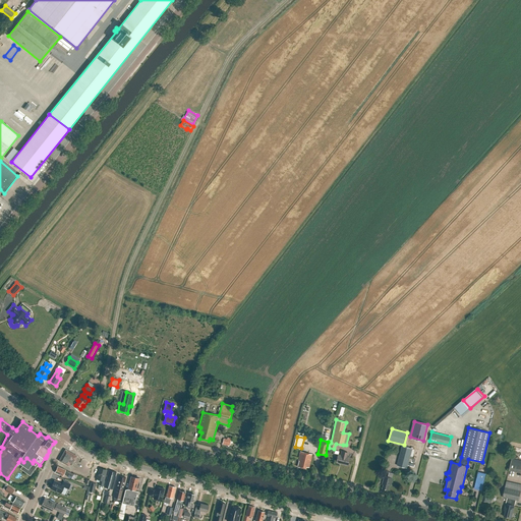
[(412,448),(402,446),(397,465),(407,468),(412,448)]
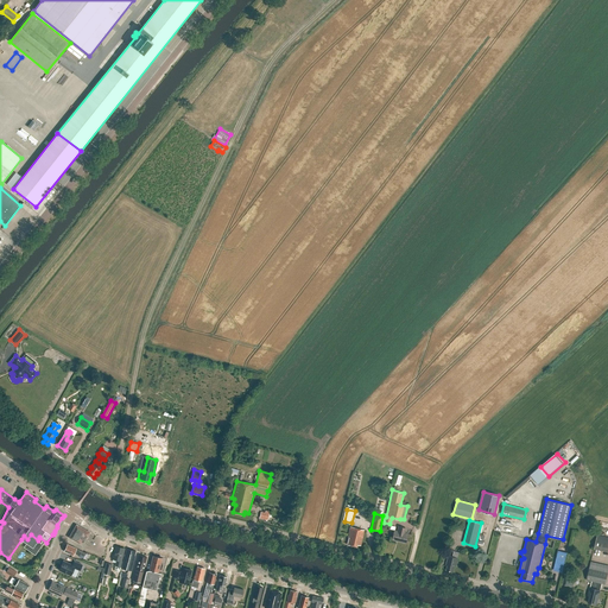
[(83,543),(90,532),(76,525),(69,537),(81,544),(82,543),(83,543)]
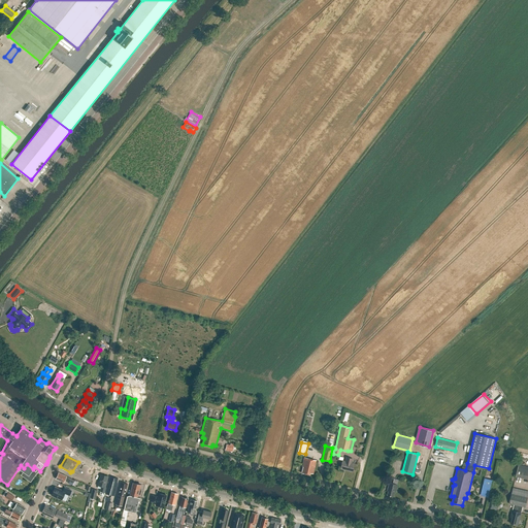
[(303,467),(301,472),(309,474),(310,473),(314,473),(317,460),(304,457),(302,466),(303,467)]
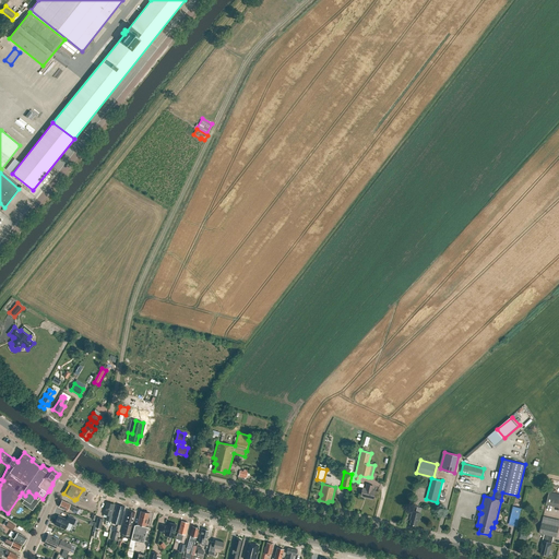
[(375,490),(372,490),(373,485),(367,484),(366,488),(363,488),(360,496),(373,499),(375,490)]
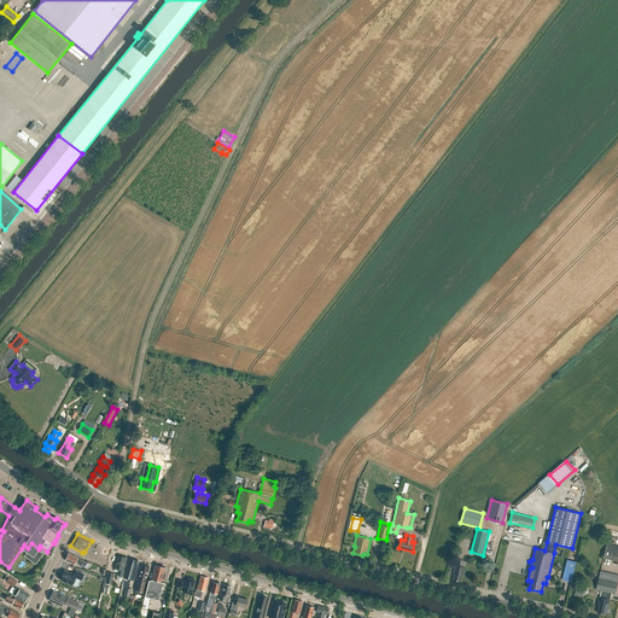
[(38,551),(39,549),(31,543),(28,548),(24,544),(22,548),(27,552),(24,557),(35,564),(42,554),(38,551)]
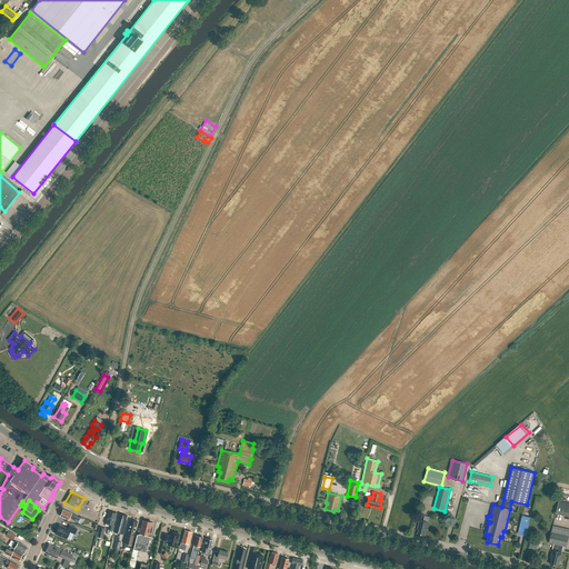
[(568,502),(559,500),(556,513),(568,516),(568,502)]
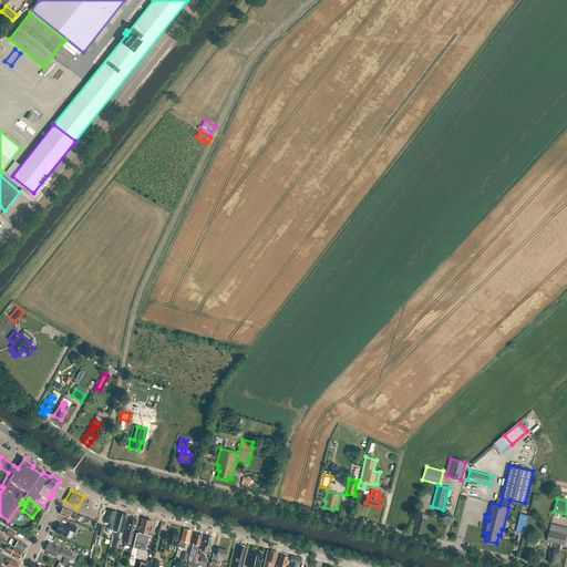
[(80,516),(63,507),(60,514),(68,518),(69,516),(73,518),(78,521),(80,516)]
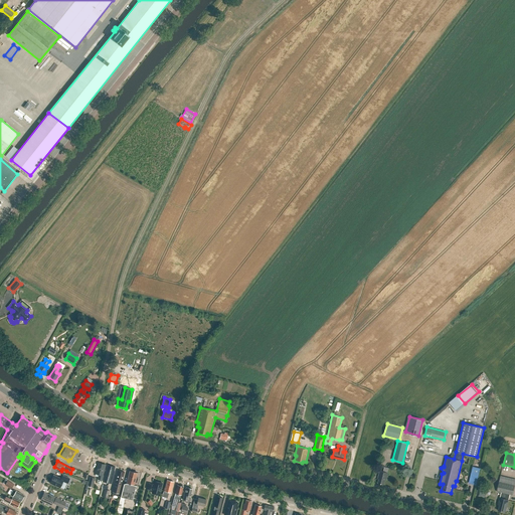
[(104,470),(105,465),(99,463),(98,467),(97,467),(95,474),(99,475),(98,479),(97,483),(98,484),(100,485),(102,484),(102,481),(103,481),(104,476),(103,475),(105,470),(104,470)]
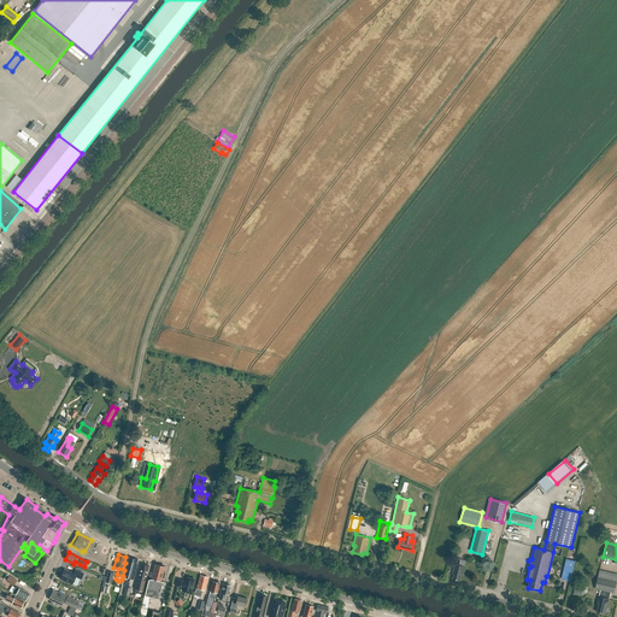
[(136,565),(136,564),(137,559),(129,557),(124,576),(133,579),(136,565)]
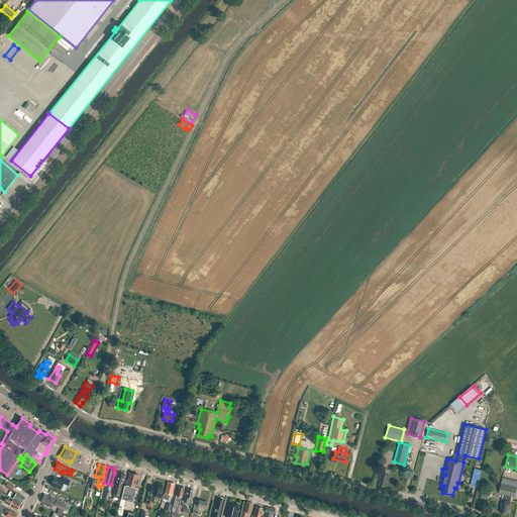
[(390,475),(389,475),(390,470),(386,469),(385,474),(382,473),(380,479),(381,480),(380,485),(386,486),(387,481),(388,481),(390,475)]
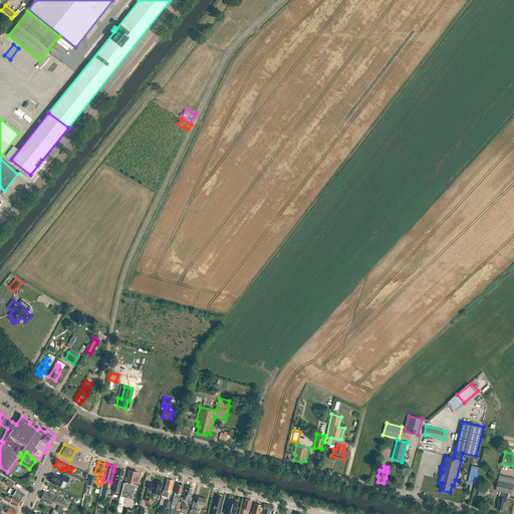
[(470,472),(478,474),(479,467),(472,466),(470,472)]
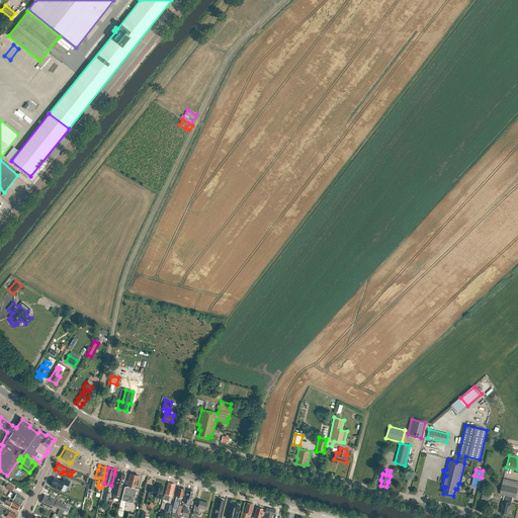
[(119,496),(121,491),(124,475),(118,473),(113,495),(119,496)]
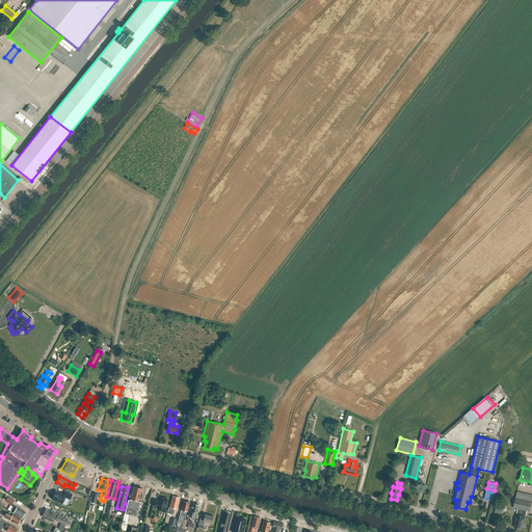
[(127,504),(126,510),(125,513),(122,524),(127,526),(130,514),(137,516),(140,501),(138,501),(139,498),(141,499),(142,494),(140,494),(142,488),(134,486),(131,499),(128,500),(127,504)]
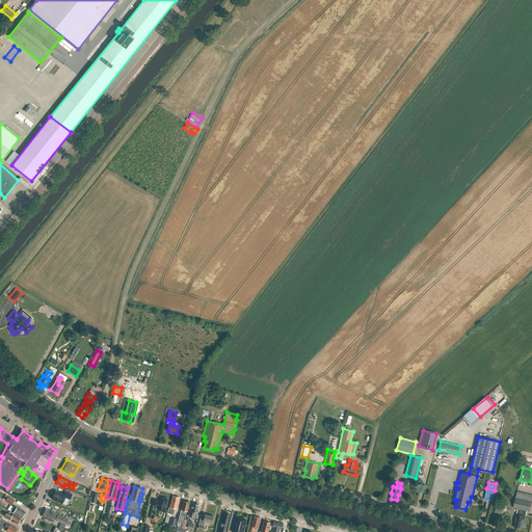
[(52,496),(51,497),(52,498),(52,499),(62,504),(65,496),(71,498),(72,495),(65,491),(63,495),(55,490),(53,495),(52,496)]
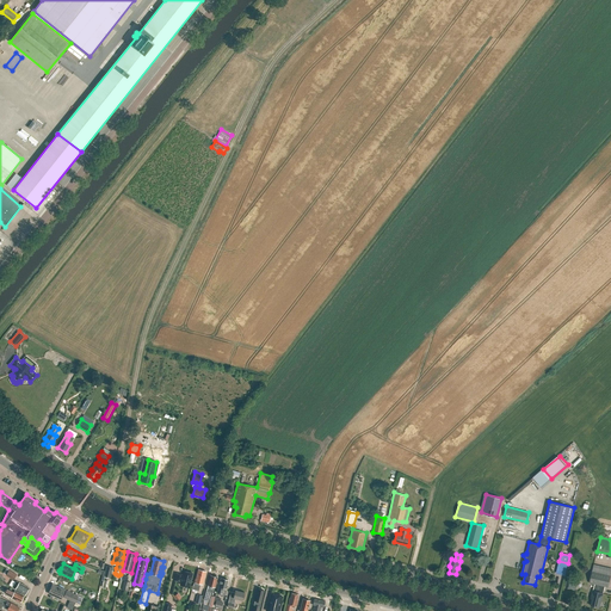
[(610,575),(610,574),(610,568),(593,566),(592,572),(590,582),(594,584),(591,598),(592,599),(591,605),(599,608),(603,594),(605,586),(608,587),(610,575)]
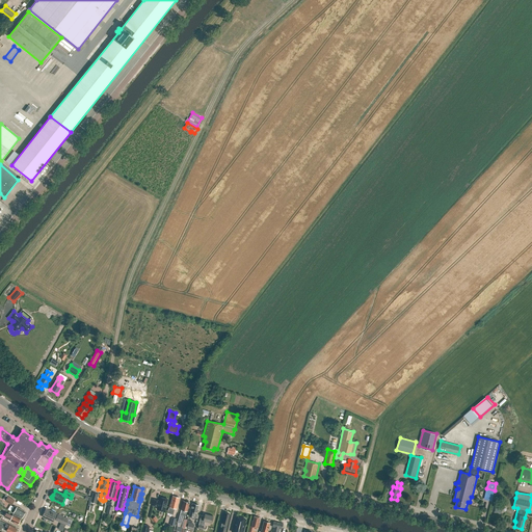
[(5,495),(3,499),(11,504),(15,500),(5,495)]
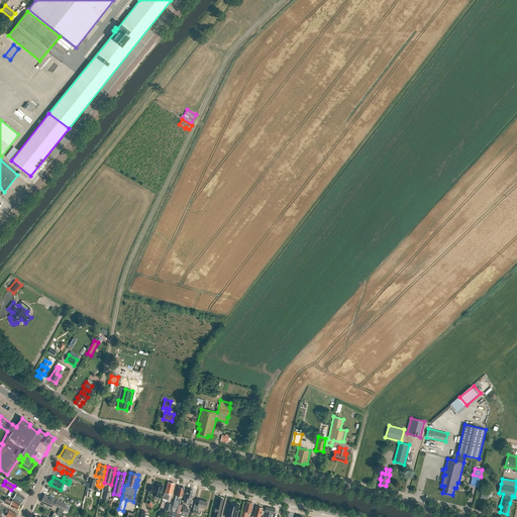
[(165,493),(160,509),(163,510),(164,503),(167,504),(168,500),(170,494),(171,495),(174,484),(174,483),(168,482),(166,493),(165,493)]
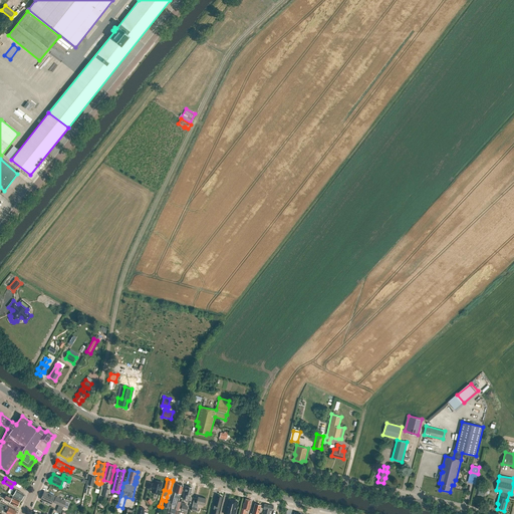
[(159,494),(162,482),(155,480),(154,484),(149,482),(147,488),(153,489),(152,492),(159,494)]
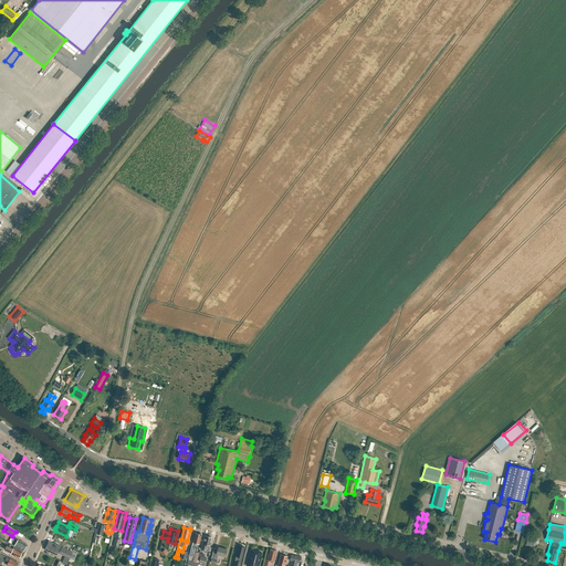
[(192,542),(189,556),(194,557),(195,552),(196,552),(198,544),(199,544),(201,535),(195,533),(192,542)]
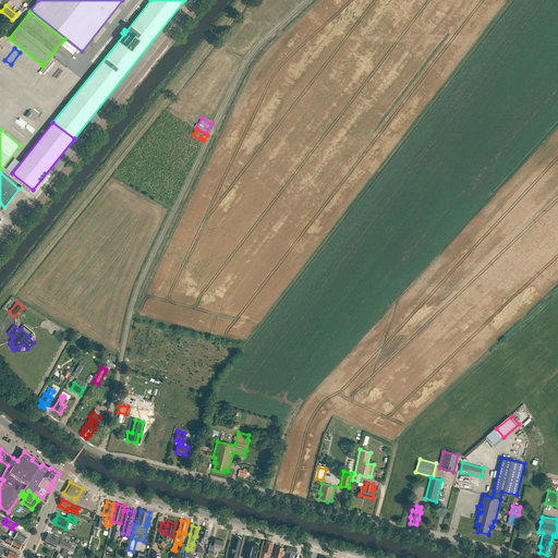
[(208,530),(202,528),(198,541),(201,542),(201,544),(204,545),(205,544),(208,534),(207,534),(208,530)]
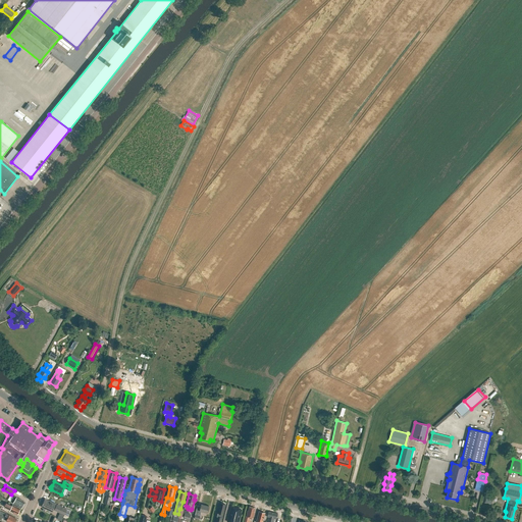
[(20,508),(24,503),(21,501),(21,500),(19,499),(19,500),(14,497),(11,502),(20,508)]
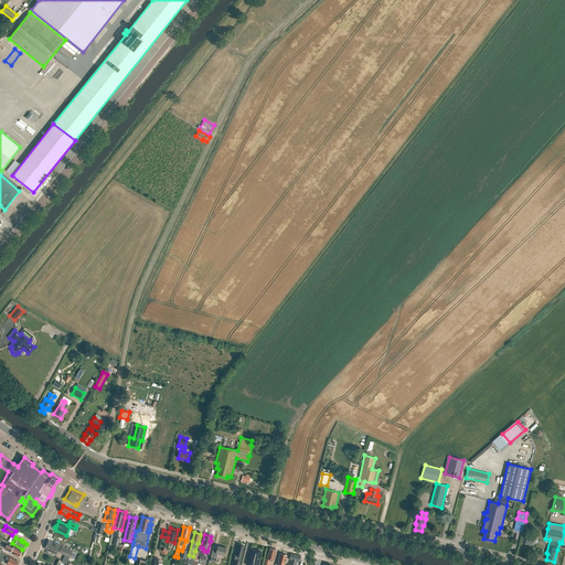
[(72,558),(74,552),(62,546),(62,547),(60,546),(61,545),(49,541),(45,548),(56,554),(57,552),(72,558)]
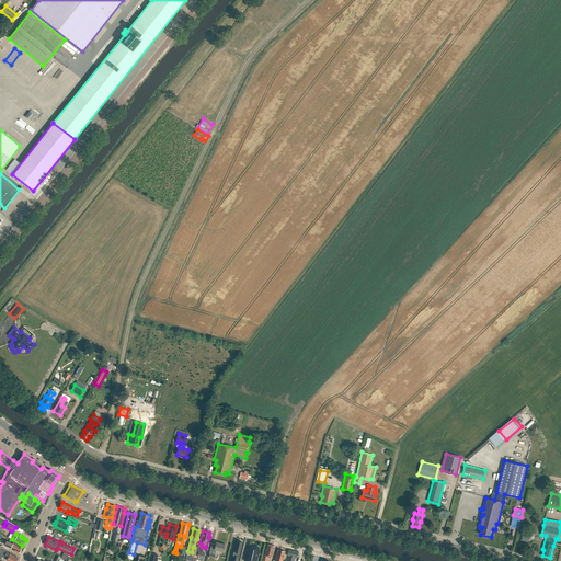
[(237,560),(242,541),(237,540),(236,542),(235,548),(235,549),(235,551),(233,551),(230,560),(237,560)]
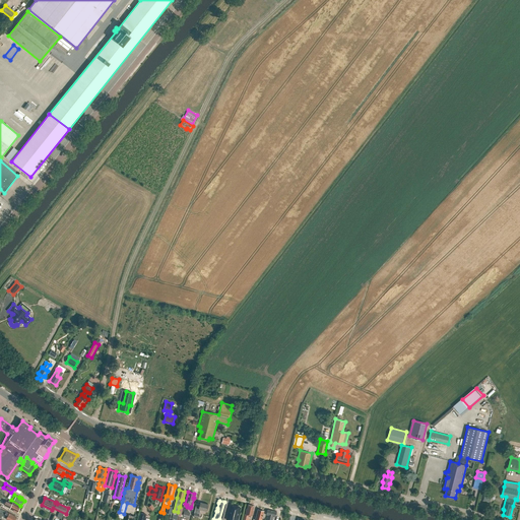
[(20,507),(12,503),(11,504),(6,502),(4,505),(10,508),(9,509),(12,511),(13,511),(17,513),(17,512),(18,512),(19,510),(18,510),(20,507)]
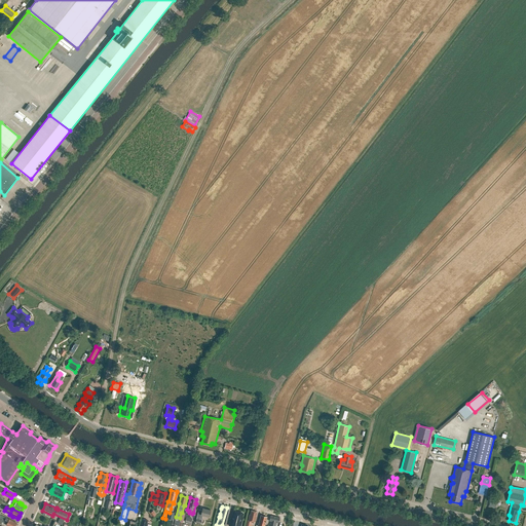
[(198,510),(195,522),(200,523),(202,515),(209,517),(211,510),(202,508),(201,511),(198,510)]
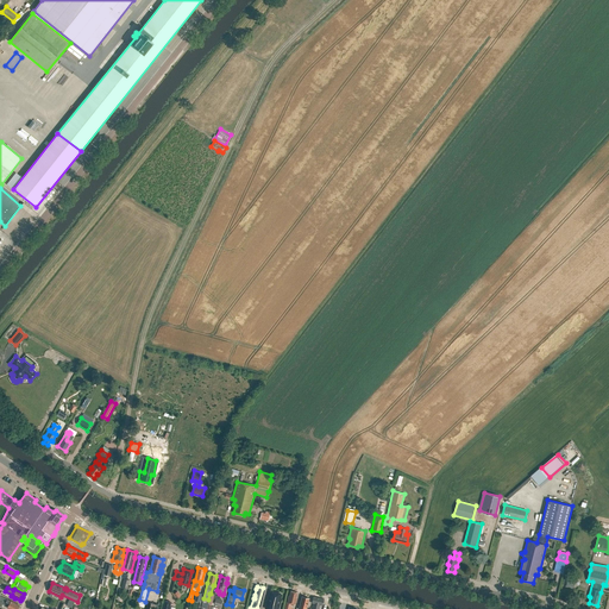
[(268,597),(265,608),(267,608),(278,608),(281,601),(280,601),(281,594),(270,591),(269,597),(268,597)]
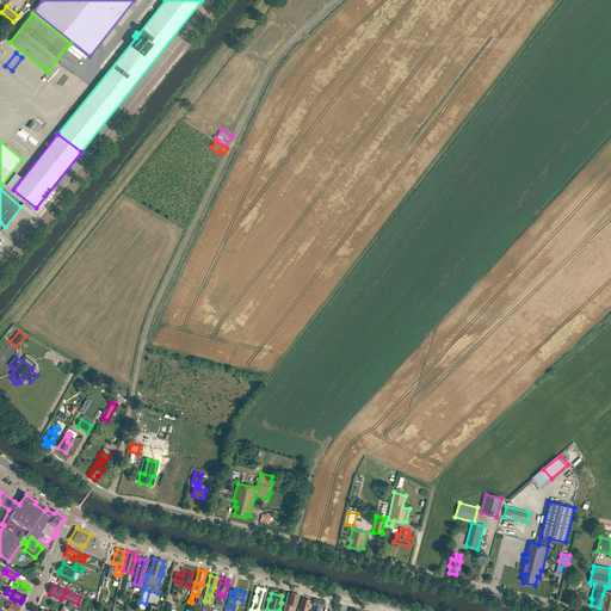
[(297,599),(298,594),(291,593),(290,598),(290,597),(288,605),(285,610),(292,610),(294,608),(291,608),(292,605),(296,606),(298,599),(297,599)]
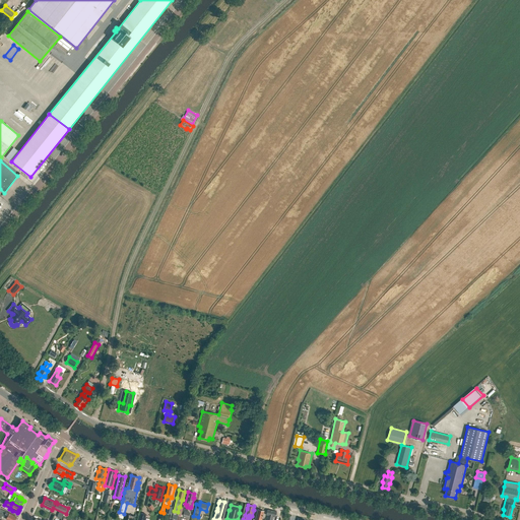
[(7,519),(14,519),(15,519),(16,517),(9,513),(0,508),(0,517),(1,518),(3,515),(7,517),(6,519),(7,519)]
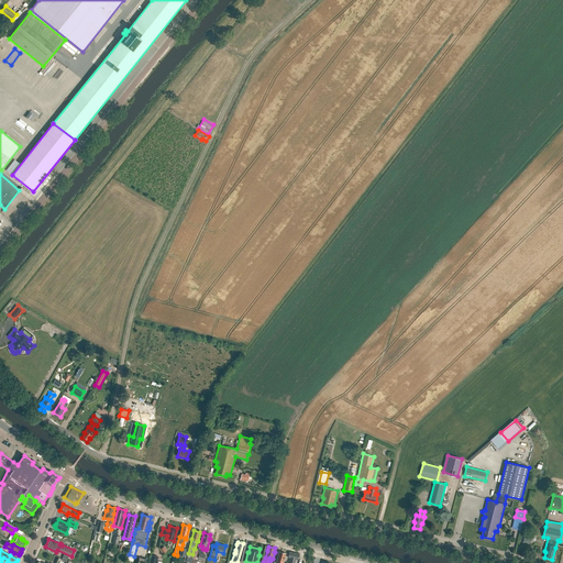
[(284,561),(286,553),(279,552),(276,562),(283,562),(283,561),(284,561)]
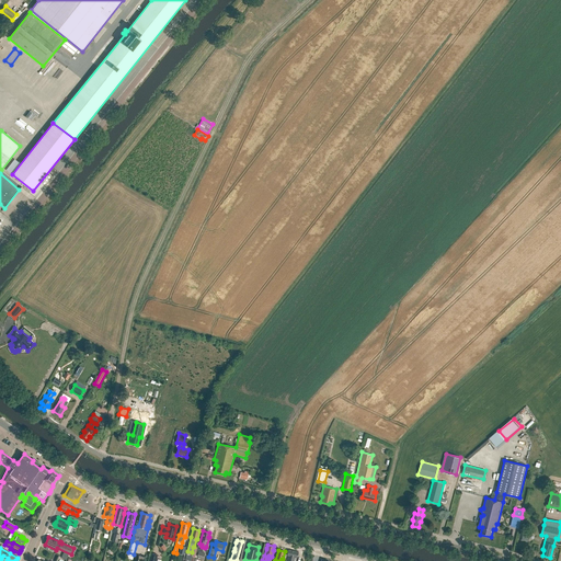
[(294,560),(295,558),(297,558),(298,552),(288,550),(287,556),(288,556),(286,560),(294,560)]
